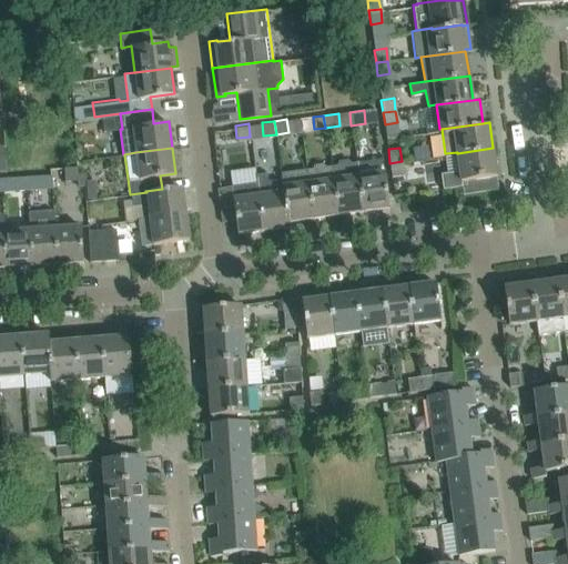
[(493,148),(457,153),(459,170),(440,172),(443,188),(462,184),(462,179),(496,174),(493,148)]
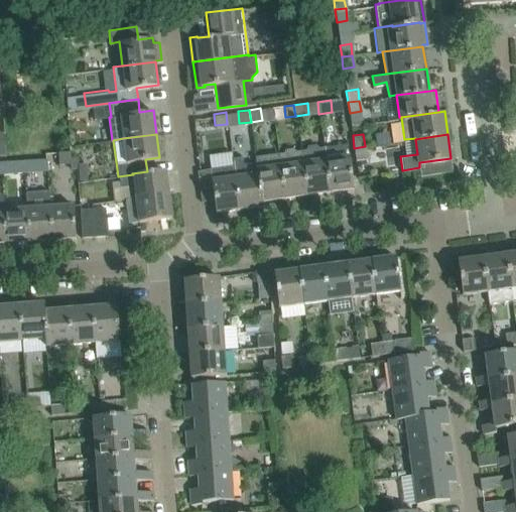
[(348,142),(324,145),(330,190),(354,186),(348,142)]
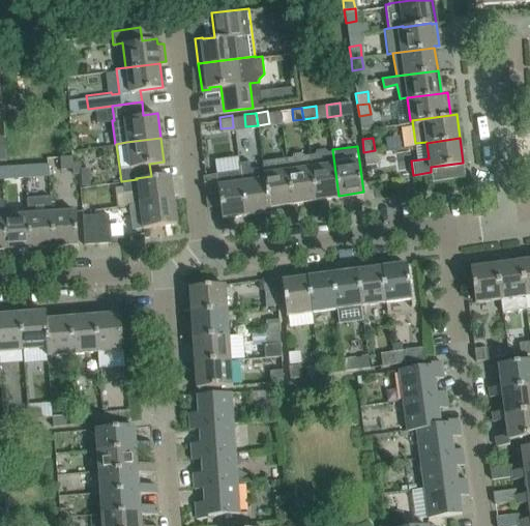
[(314,152),(307,152),(314,199),(339,196),(332,149),(328,150),(324,147),(317,147),(314,152)]
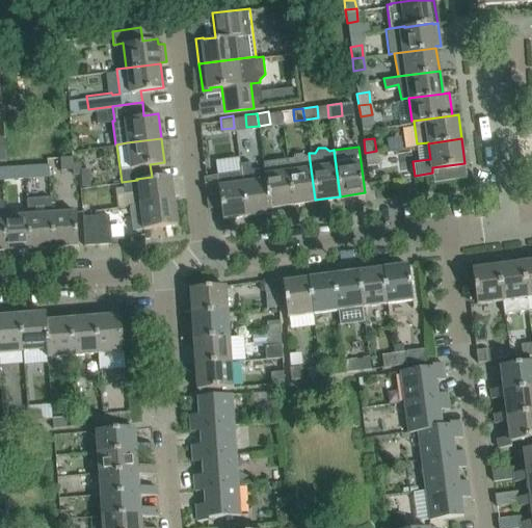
[(292,155),(286,156),(292,203),(315,200),(309,153),(307,154),(302,151),(294,152),(292,155)]
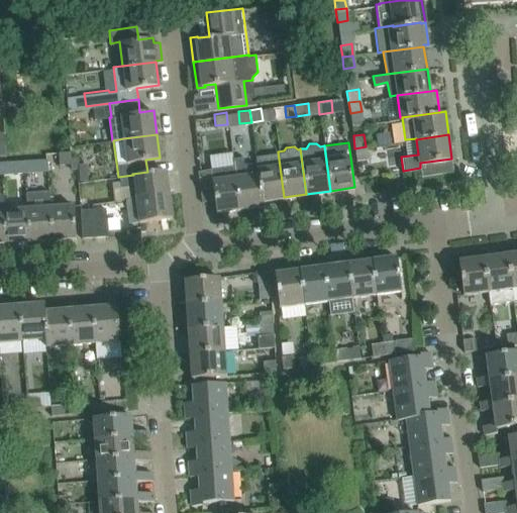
[(366,146),(354,148),(356,161),(368,159),(366,146)]
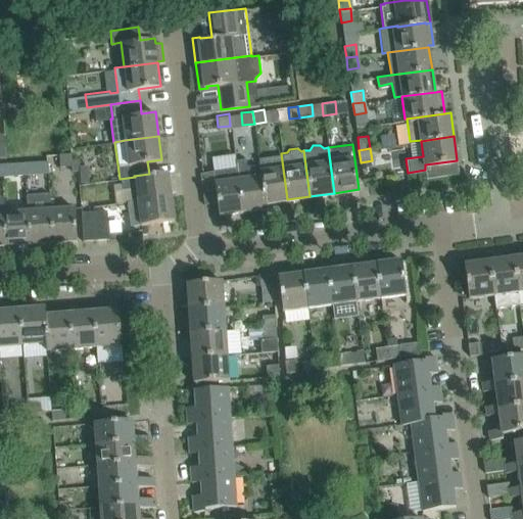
[(70,153),(63,153),(57,153),(58,166),(72,164),(70,153)]
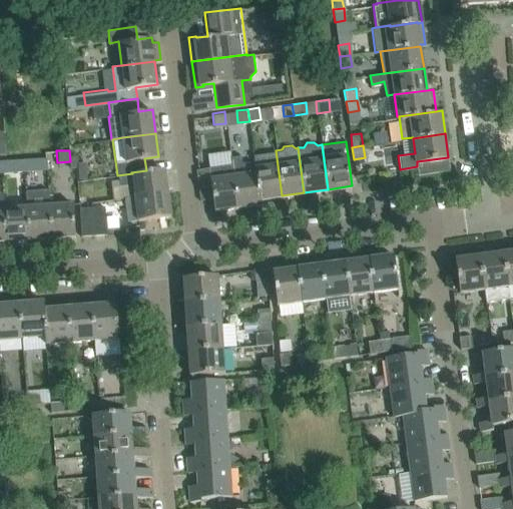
[(253,153),(254,159),(255,159),(261,198),(282,195),(276,150),(253,153)]
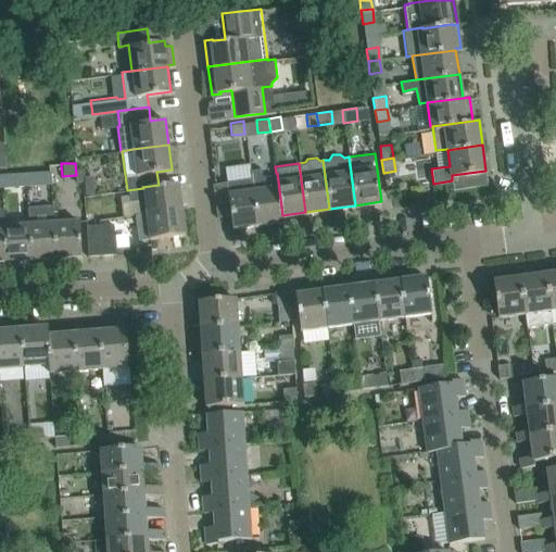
[(251,170),(252,177),(257,224),(283,221),(282,215),(277,173),(276,173),(263,175),(262,167),(251,170)]
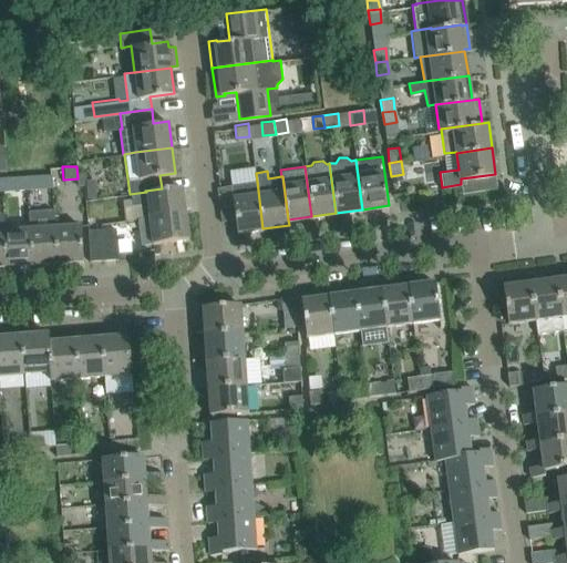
[(38,175),(24,176),(26,187),(38,186),(38,175)]
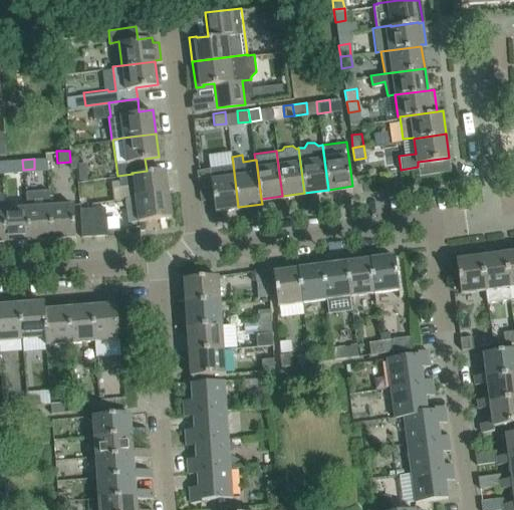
[(23,170),(22,160),(11,160),(12,171),(23,170)]
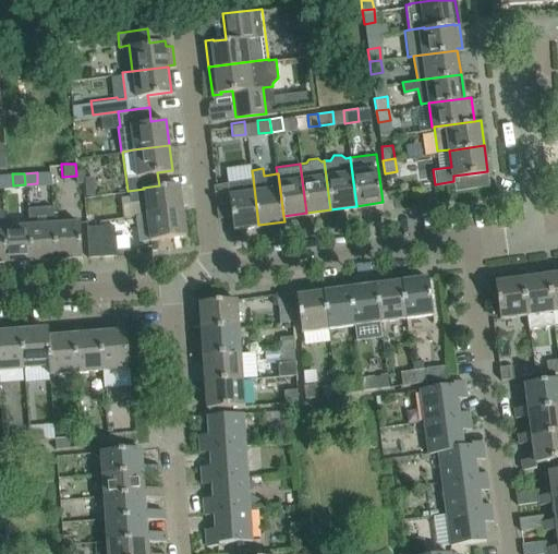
[(258,225),(253,178),(214,183),(218,216),(231,215),(233,228),(258,225)]
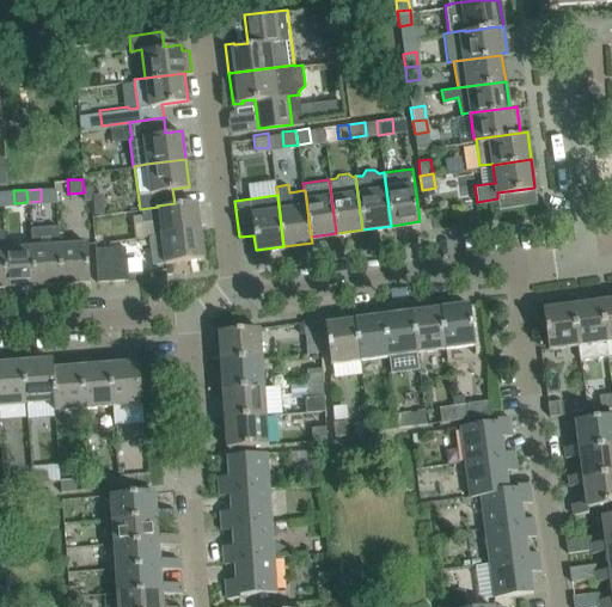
[(151,219),(153,235),(200,230),(196,200),(175,203),(157,206),(158,207),(140,209),(141,220),(151,219)]
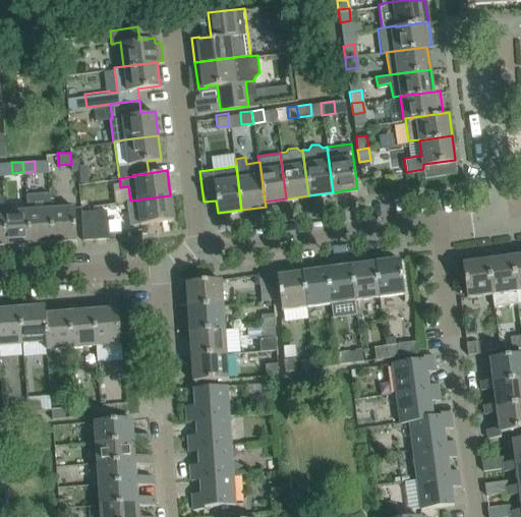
[(25,209),(27,241),(51,240),(49,207),(48,190),(24,192),(25,209)]
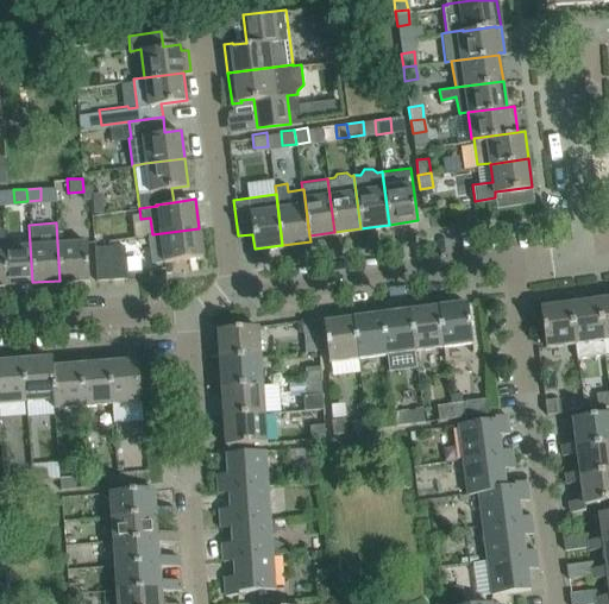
[(199,228),(152,234),(149,234),(151,262),(202,255),(199,228)]
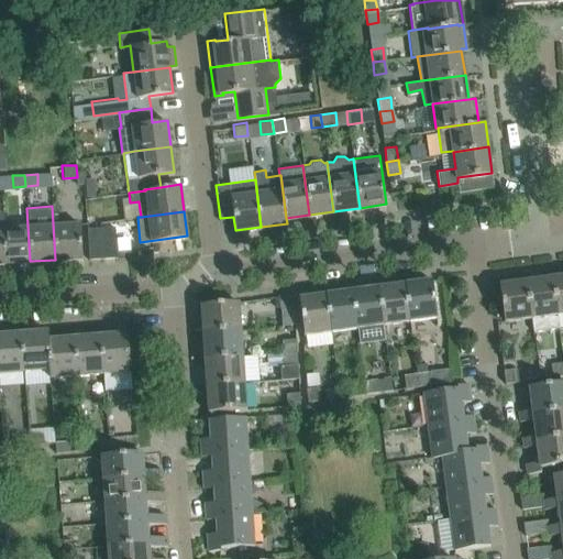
[(80,222),(53,223),(55,260),(83,258),(80,222)]
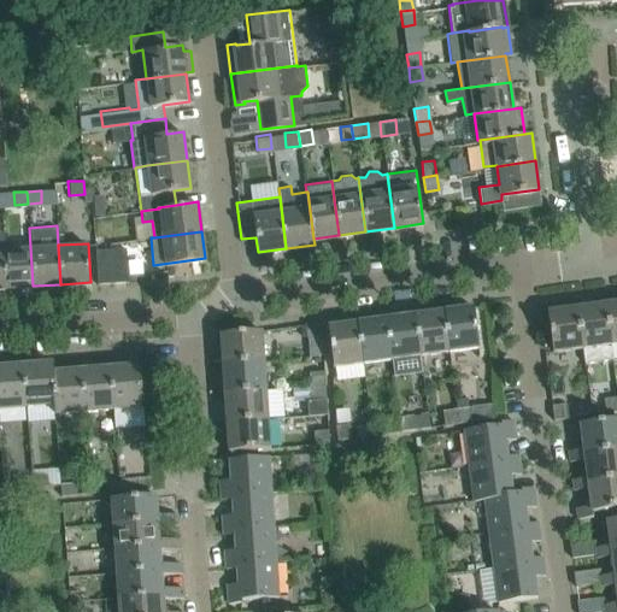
[(30,247),(5,248),(3,248),(5,288),(33,286),(30,247)]
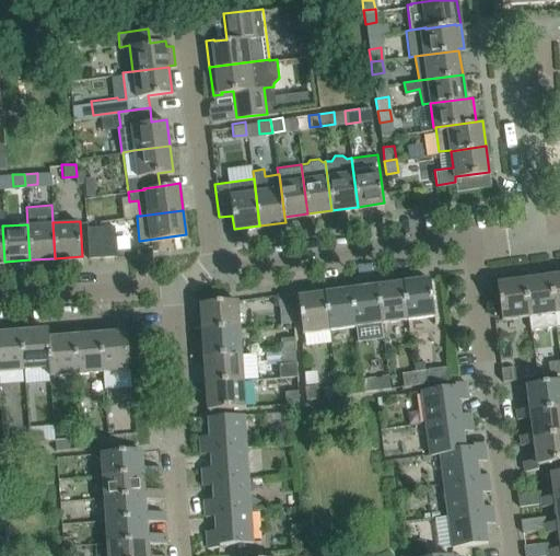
[(115,226),(100,227),(101,255),(116,254),(115,226)]
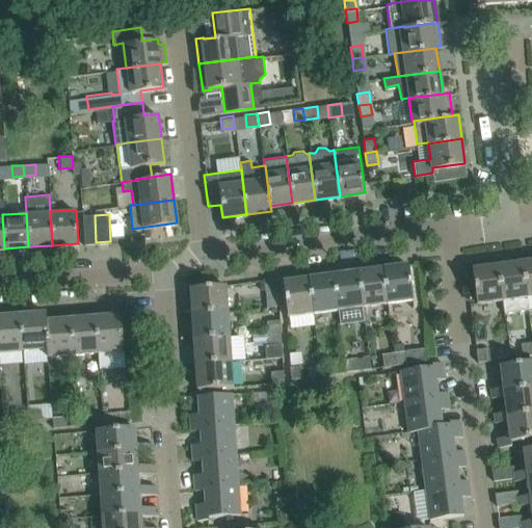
[(96,242),(95,215),(82,215),(84,243),(96,242)]
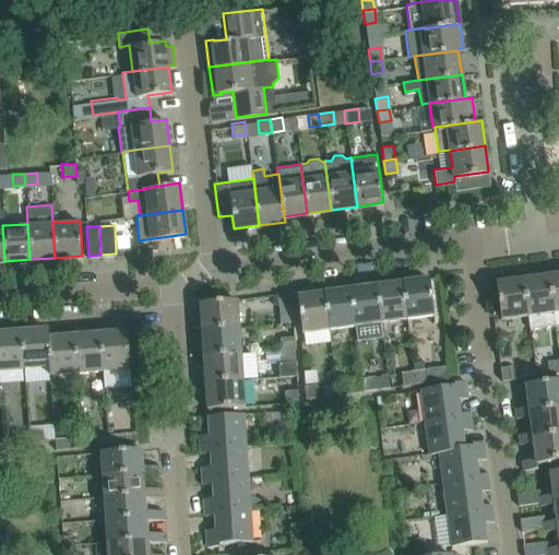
[(554,310),(558,309),(558,271),(549,273),(554,310)]
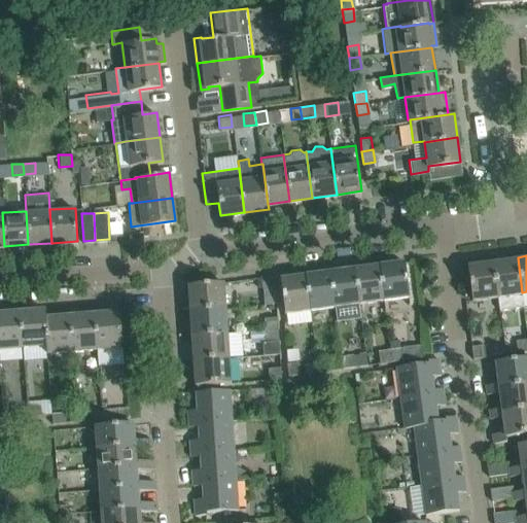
[(497,295),(522,292),(518,257),(493,260),(497,295)]
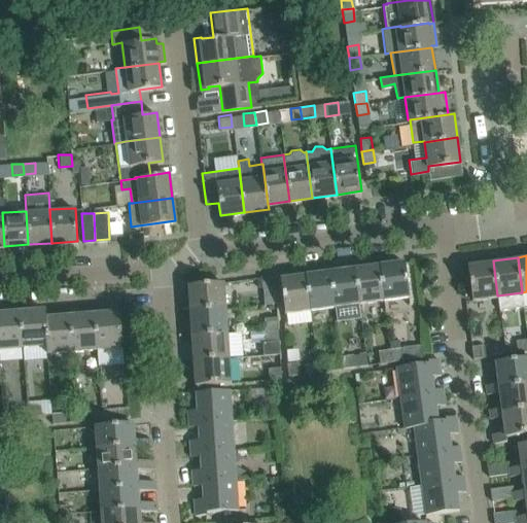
[(405,260),(379,264),(383,299),(409,295),(405,260)]
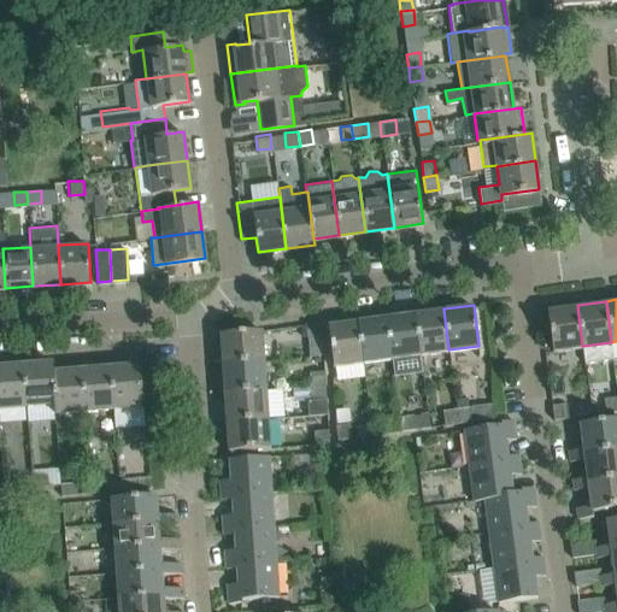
[(553,351),(582,346),(577,305),(547,310),(553,351)]
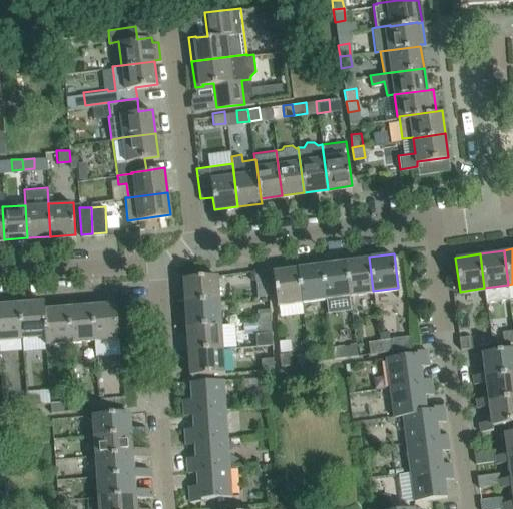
[(369,257),(345,260),(350,294),(373,291),(369,257)]
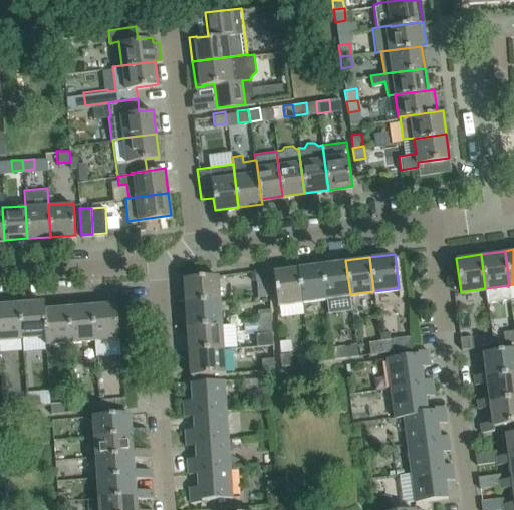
[(345,260),(321,264),(325,298),(350,294),(345,260)]
